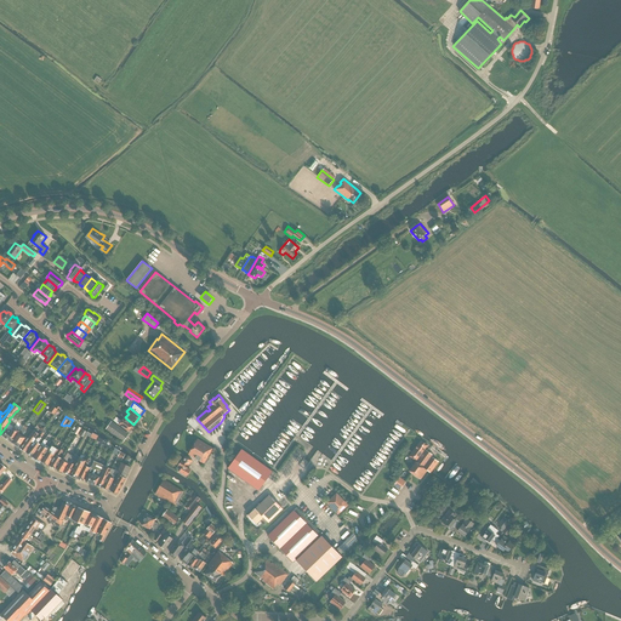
[(127,432),(132,426),(124,419),(121,421),(117,417),(114,421),(127,432)]
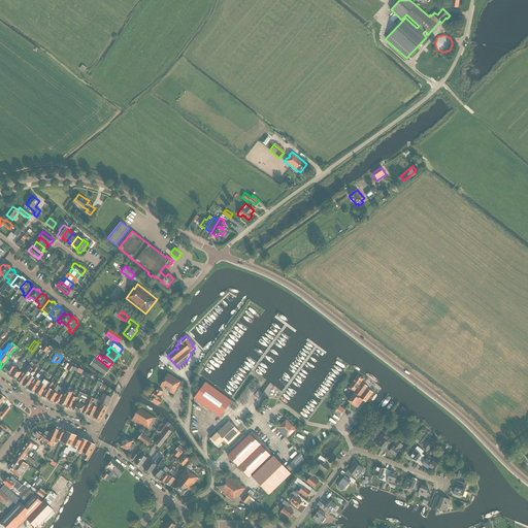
[(105,375),(109,369),(95,359),(90,365),(105,375)]
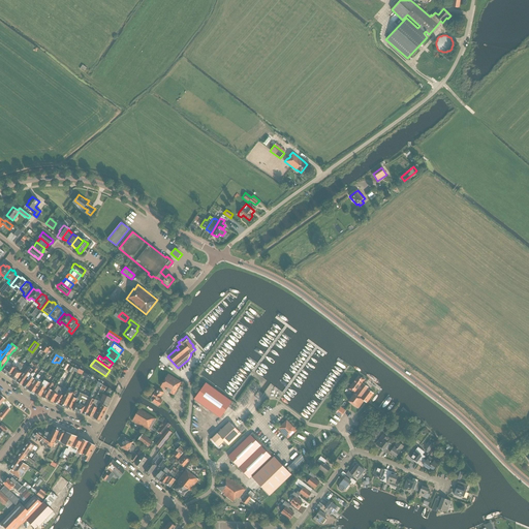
[(1,371),(10,377),(17,368),(7,361),(1,371)]
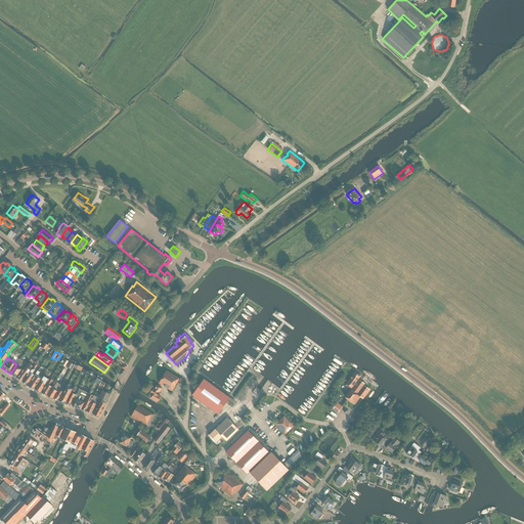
[(16,364),(10,374),(15,378),(22,369),(18,367),(20,364),(24,360),(20,358),(16,364)]
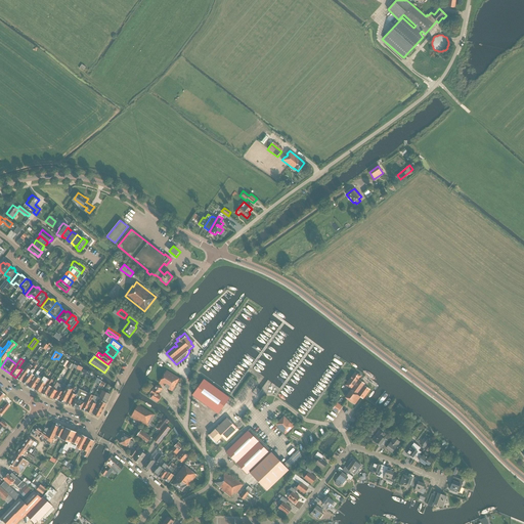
[(28,363),(17,379),(22,382),(33,367),(34,365),(35,365),(35,364),(33,363),(31,365),(28,363)]
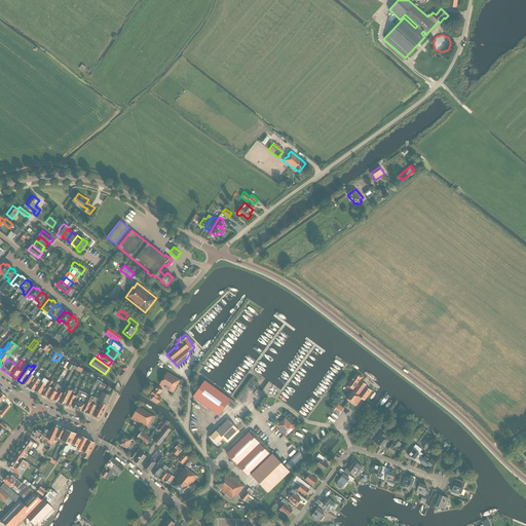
[(22,383),(28,387),(35,377),(33,375),(36,371),(33,369),(22,383)]
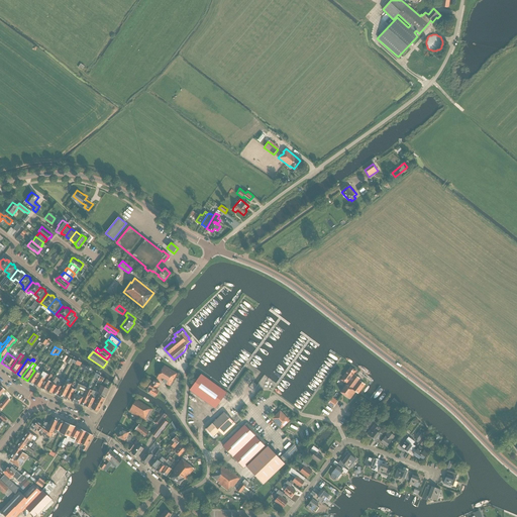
[(34,371),(27,381),(34,385),(40,375),(41,373),(38,371),(39,368),(37,367),(34,371)]
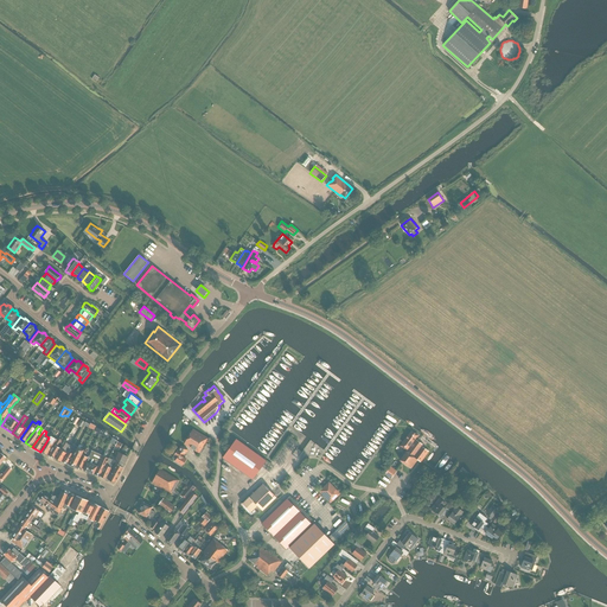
[(48,440),(40,452),(48,455),(57,440),(52,436),(55,432),(53,430),(52,433),(49,438),(48,440)]
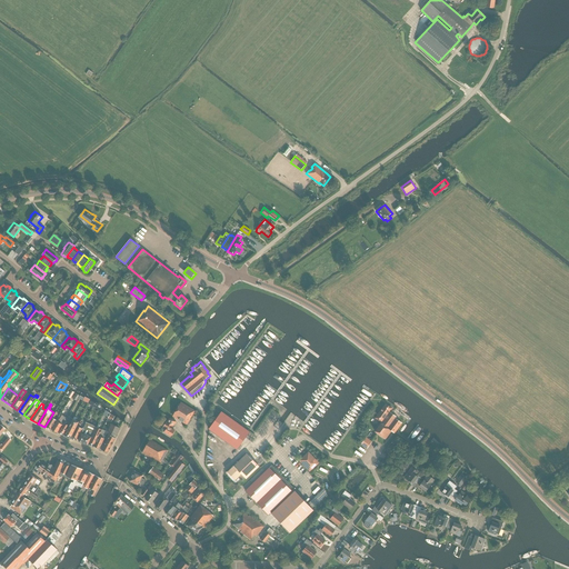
[(187,426),(195,411),(181,403),(172,417),(187,426)]
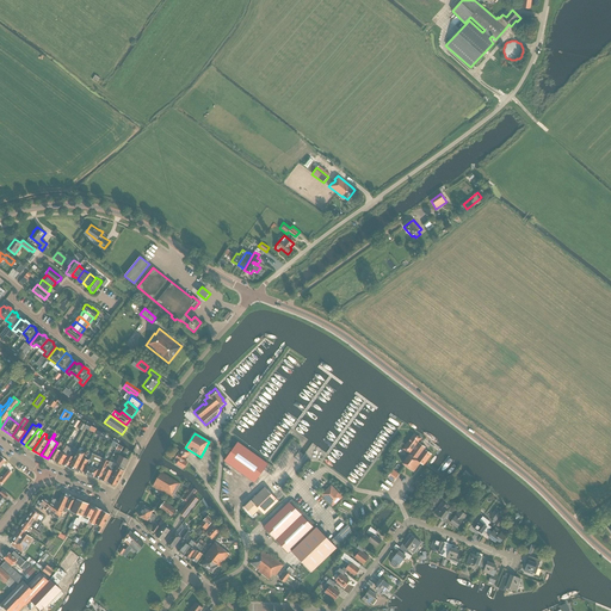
[(421,439),(414,433),(402,449),(411,454),(403,463),(414,471),(420,463),(421,464),(427,457),(427,454),(424,451),(426,448),(418,443),(421,439)]
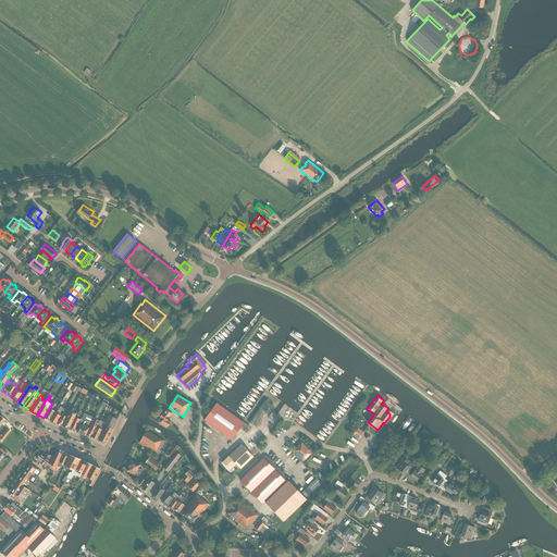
[(50,421),(56,412),(52,410),(56,405),(57,404),(54,403),(53,404),(45,418),(50,421)]
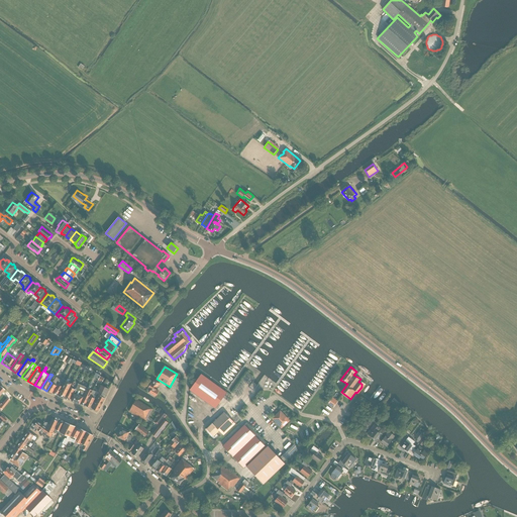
[(201,375),(190,390),(215,409),(226,393),(201,375)]
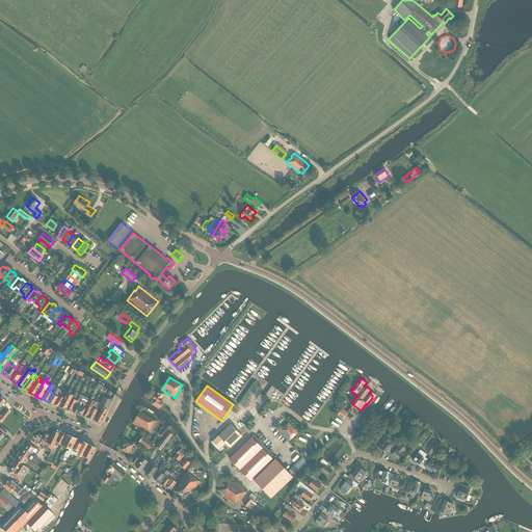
[(53,394),(48,402),(54,404),(58,398),(62,391),(59,389),(57,388),(53,394)]
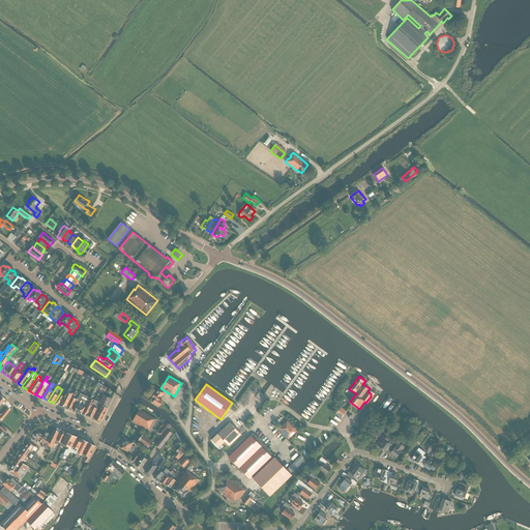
[(65,394),(60,406),(66,408),(71,398),(71,396),(75,398),(75,395),(76,396),(78,392),(75,390),(74,393),(70,392),(71,389),(69,388),(65,394)]
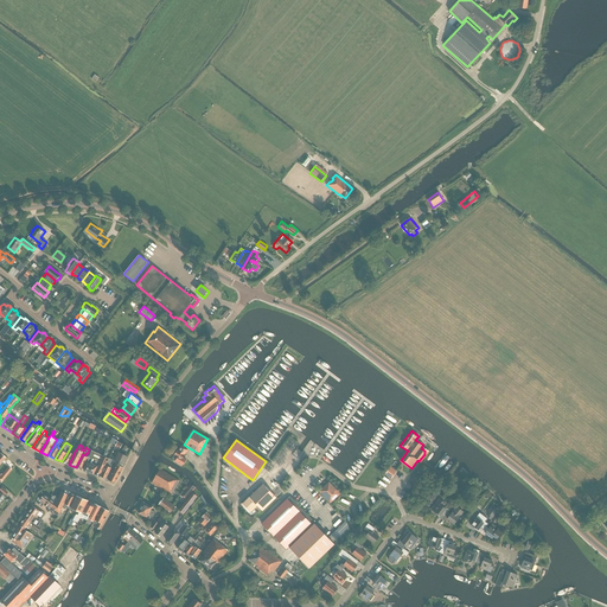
[(62,461),(69,465),(75,452),(72,451),(74,447),(71,446),(66,454),(62,461)]
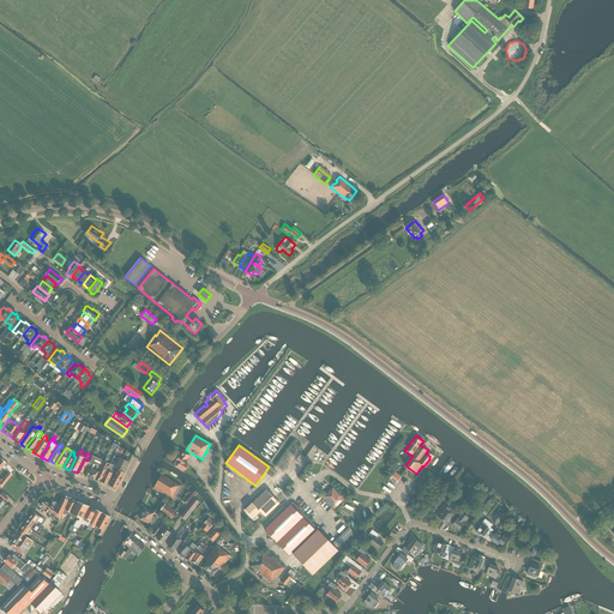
[(188,465),(185,463),(190,456),(184,451),(180,456),(179,456),(176,461),(180,463),(178,467),(185,471),(188,465)]
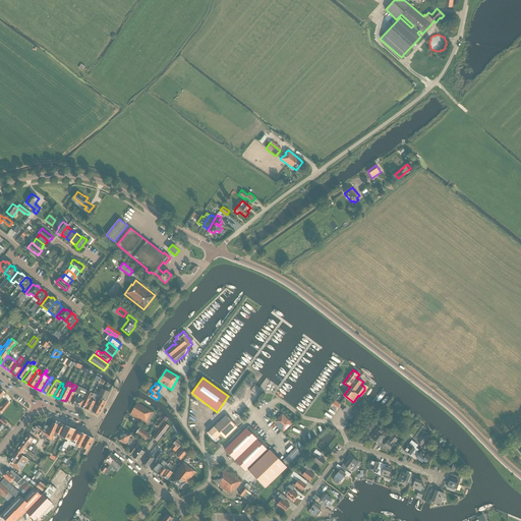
[(80,407),(82,404),(83,400),(85,396),(88,391),(78,387),(75,393),(73,397),(74,397),(71,404),(80,407)]
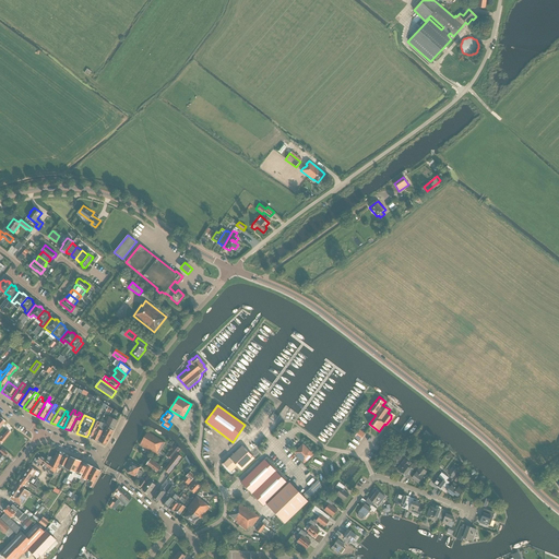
[(96,417),(93,425),(88,433),(86,437),(93,439),(99,426),(100,424),(100,423),(97,420),(98,418),(96,417)]
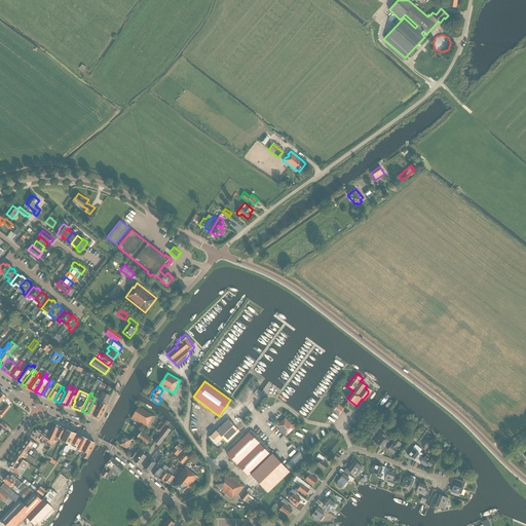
[(102,403),(98,409),(103,412),(107,405),(106,405),(110,397),(103,392),(99,401),(102,403)]
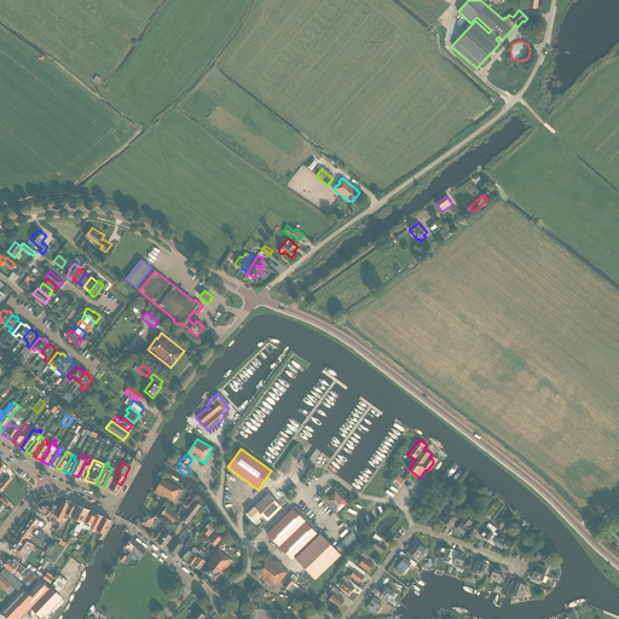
[(87,472),(90,467),(84,464),(77,476),(84,479),(87,472)]
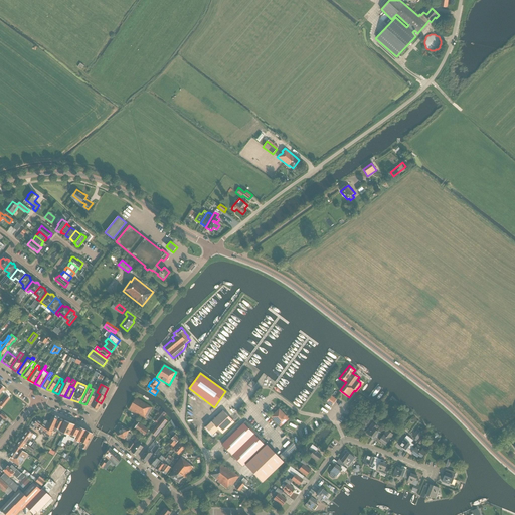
[(93,388),(93,389),(93,390),(92,392),(86,404),(90,406),(93,400),(95,397),(93,396),(96,390),(93,388)]
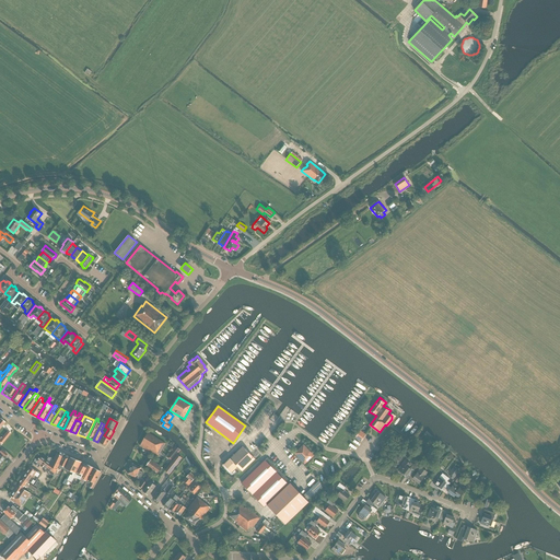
[(11,433),(8,431),(0,440),(0,442),(2,444),(11,433)]
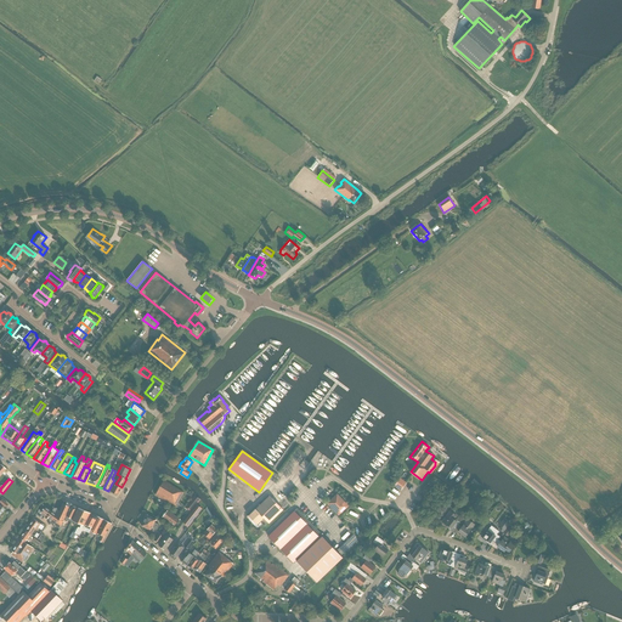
[(401,491),(406,482),(401,479),(395,486),(401,491)]
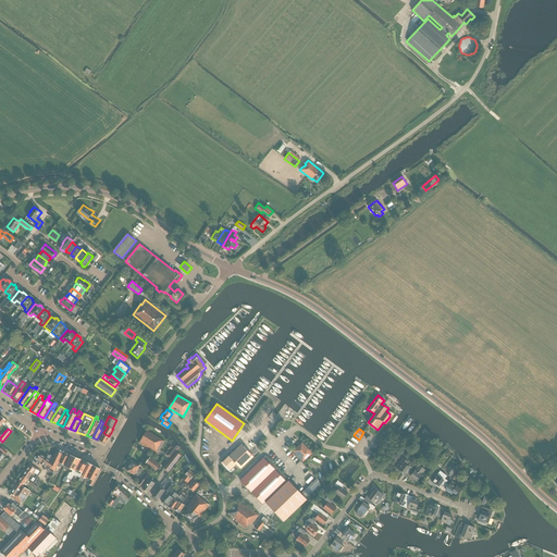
[(164,442),(147,430),(139,443),(157,454),(164,442)]
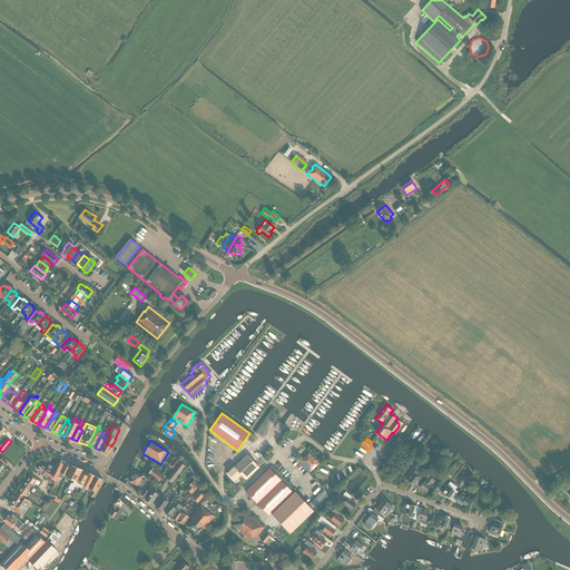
[(108,454),(111,446),(106,443),(106,444),(102,443),(99,450),(108,454)]
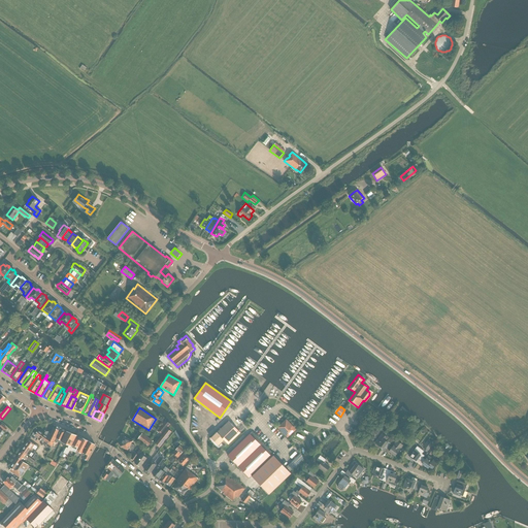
[(286,420),(278,427),(288,437),(295,430),(286,420)]
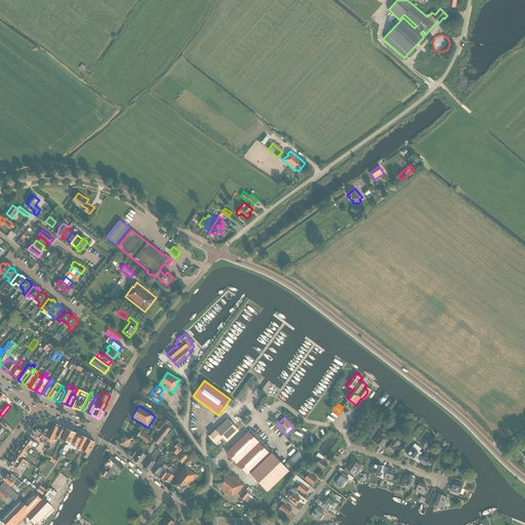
[(156,430),(161,434),(166,427),(169,422),(165,418),(156,430)]
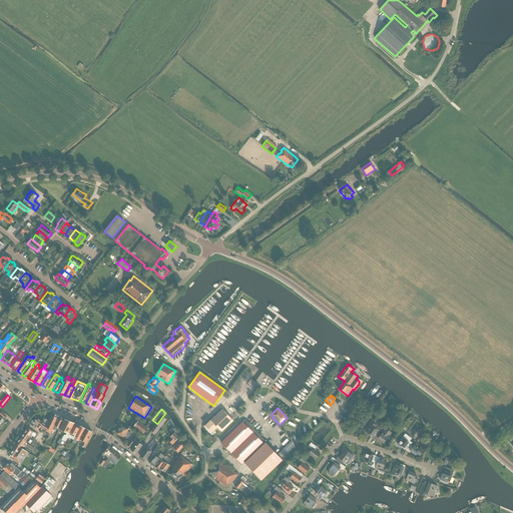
[(233,420),(229,416),(222,409),(204,426),(204,425),(202,426),(212,436),(215,432),(217,434),(220,431),(221,432),(233,420)]
